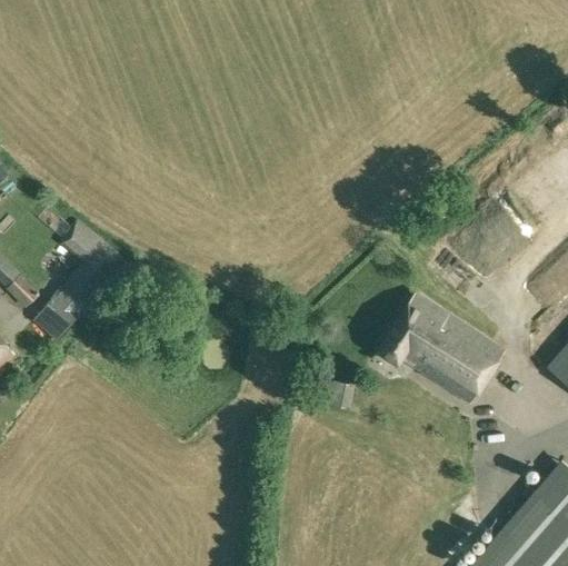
[(0,209),(17,202),(10,188),(0,192),(0,209)]
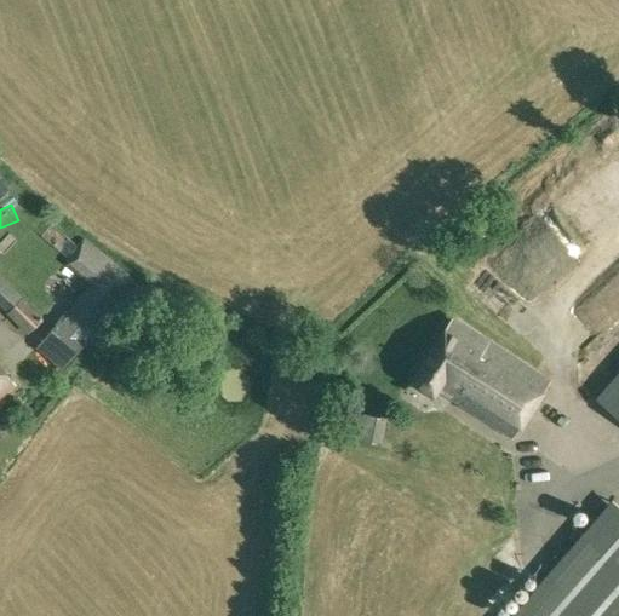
[(64,265),(91,286),(46,343),(70,363),(136,277),(84,239),(64,265)]
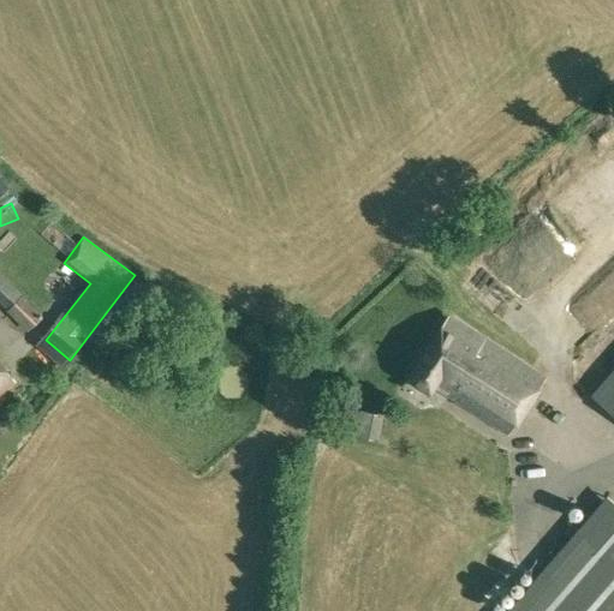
[(484,309),(535,292),(525,264),(475,282),(484,309)]
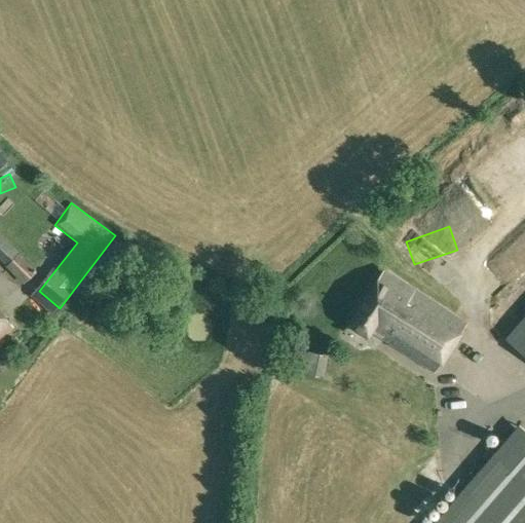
[(37,270),(0,233),(0,260),(26,285),(37,270)]
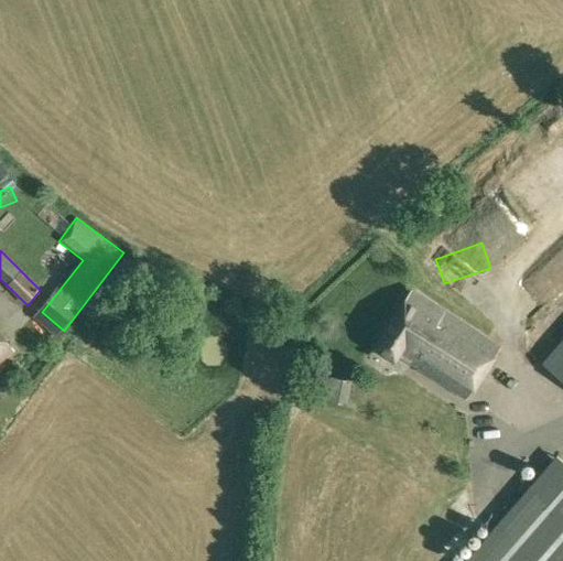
[(396,362),(399,356),(466,401),(500,348),(413,292),(376,348),(396,362)]
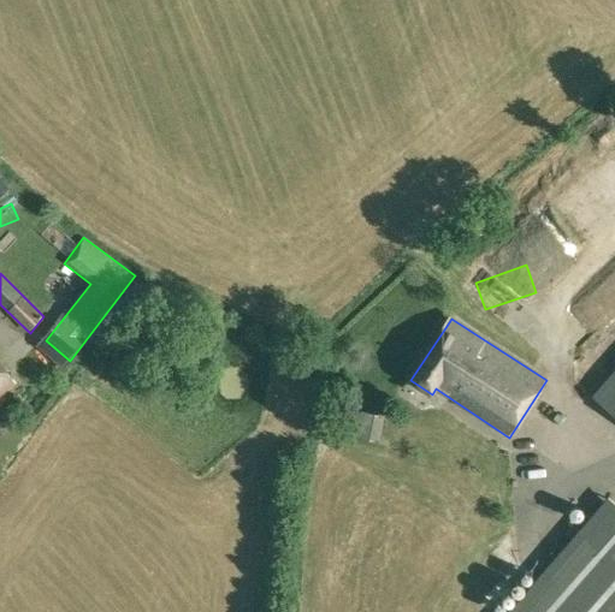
[(0,397),(16,385),(0,364),(0,397)]
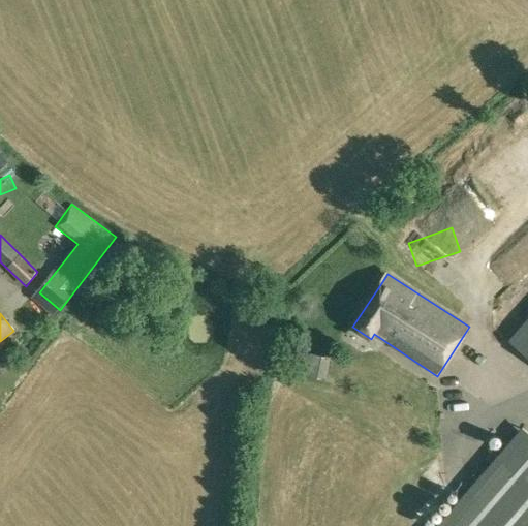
[(527,319),(509,342),(527,358),(527,319)]
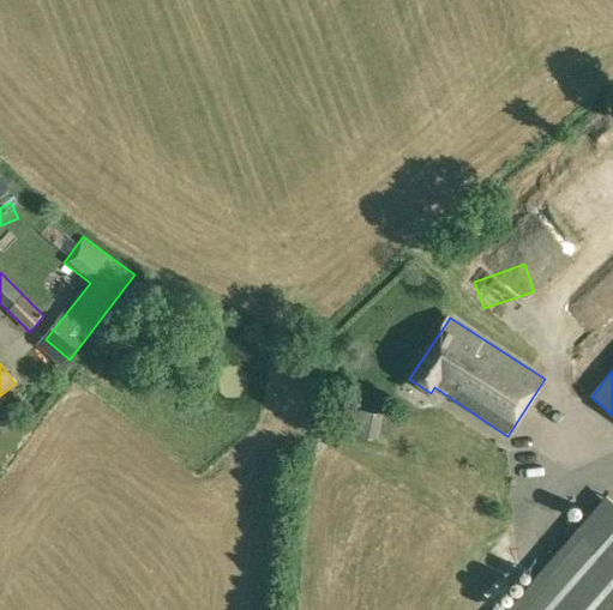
[(612,537),(592,518),(504,609),(612,609),(612,537)]
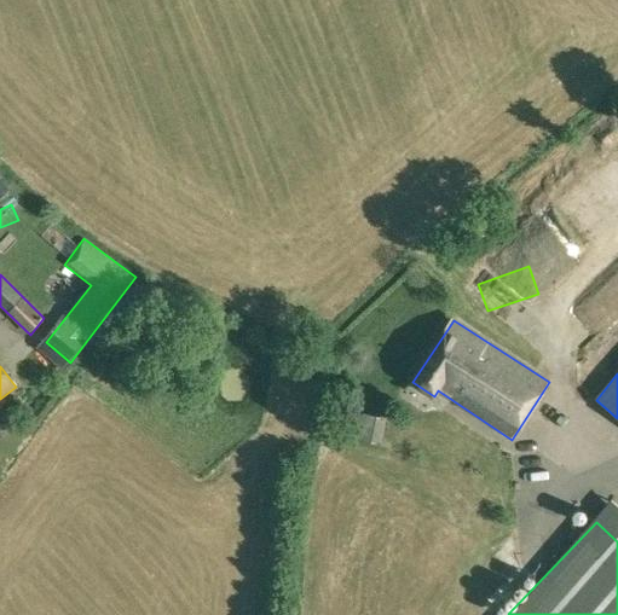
All buildings are outlined.
